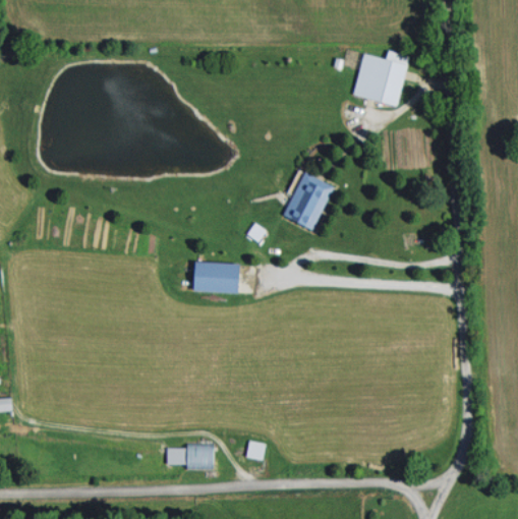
[(353,96),(398,106),(409,56),(388,51),(386,59),(362,54),(353,96)]
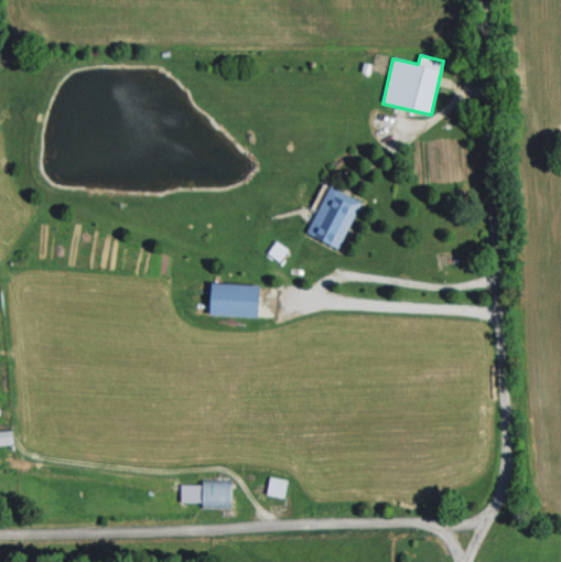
[(337,249),(362,202),(330,186),(306,234),(337,249)]
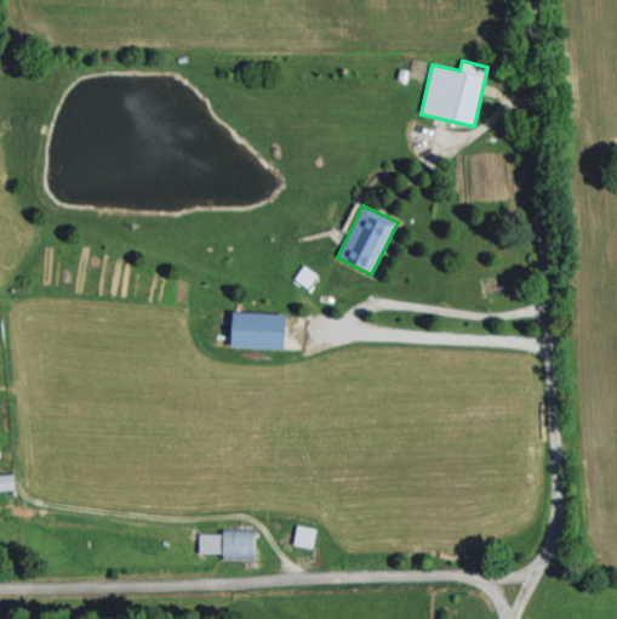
[(286,314),(233,313),(232,348),(285,350),(286,314)]
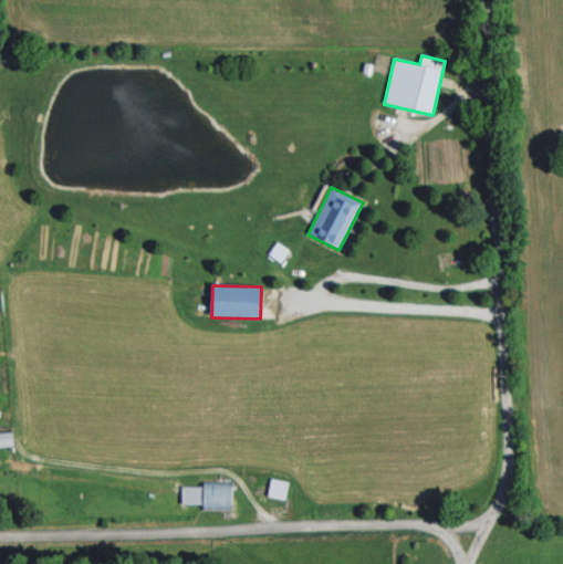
[(0,447),(12,447),(12,432),(0,432),(0,447)]
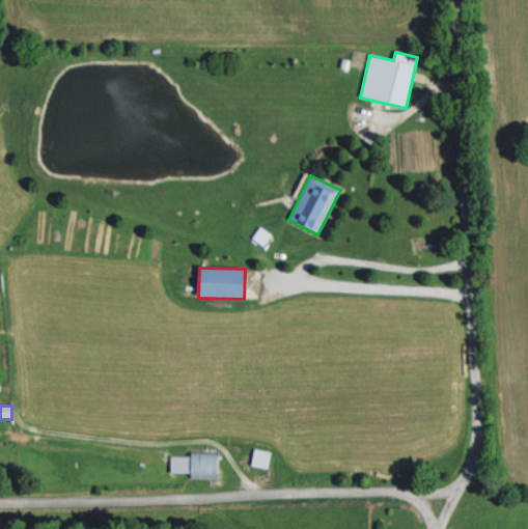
[(250,466),(267,469),(270,452),(253,449),(250,466)]
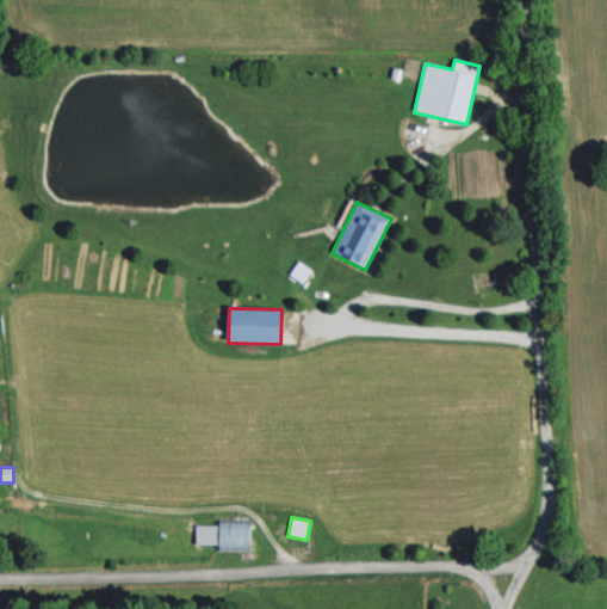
[(218,545),(218,551),(249,552),(251,521),(218,521),(218,526),(196,524),(196,545),(218,545)]
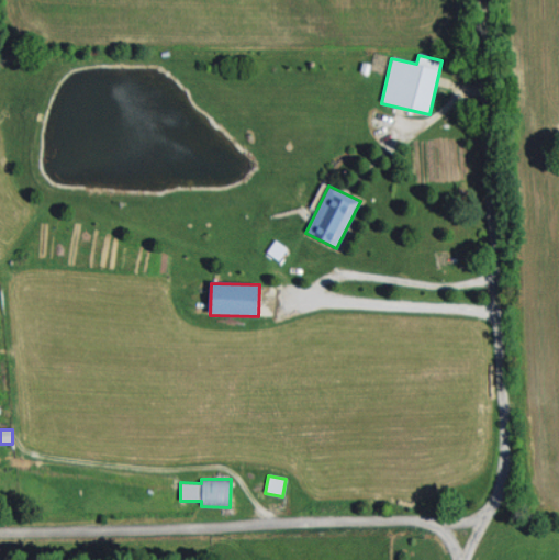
All buildings are outlined.
